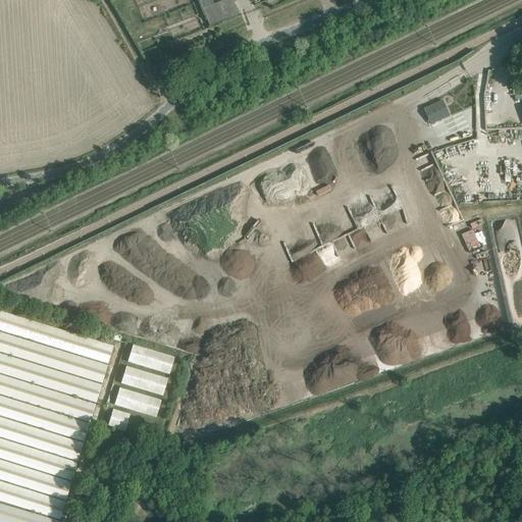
[(220,0),(214,3),(203,7),(208,18),(210,24),(231,15),(240,12),(233,0),(220,0)]
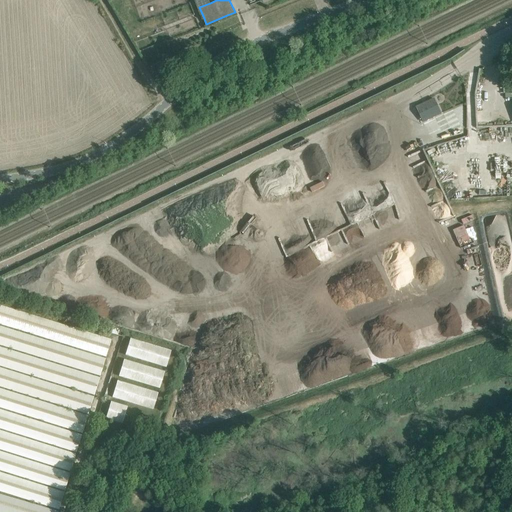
[(476,90),(476,99),(487,98),(487,89),(476,90)]
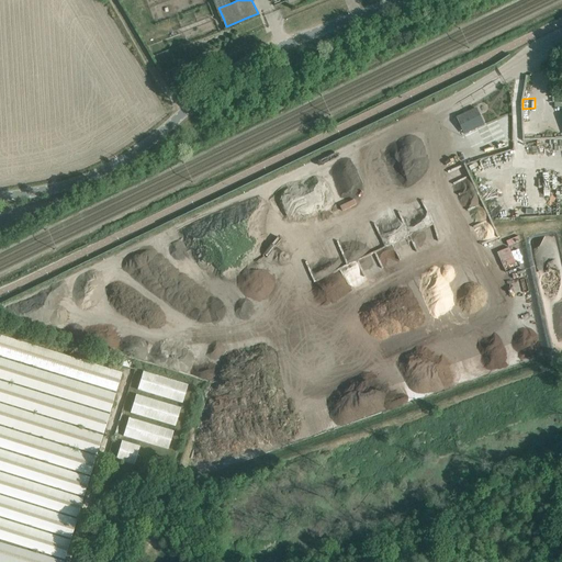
[(484,124),(476,109),(457,117),(464,134),(484,124)]
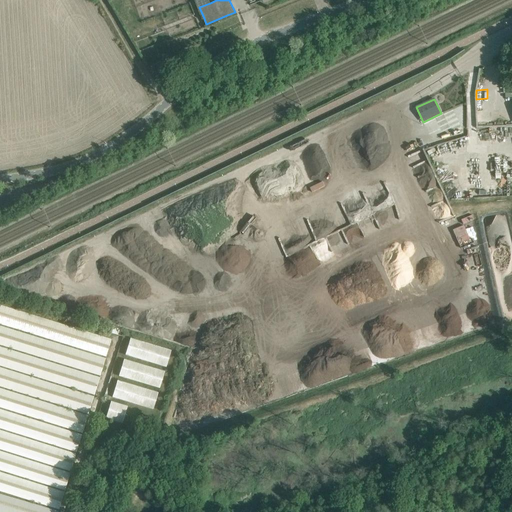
[(416,152),(426,147),(422,138),(412,143),(416,152)]
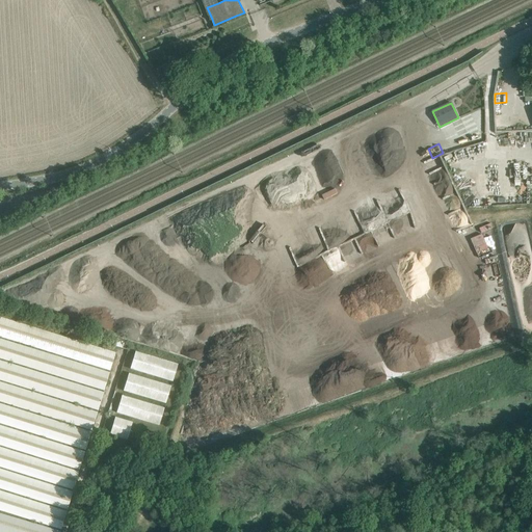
[(411,216),(407,218),(411,230),(417,228),(411,216)]
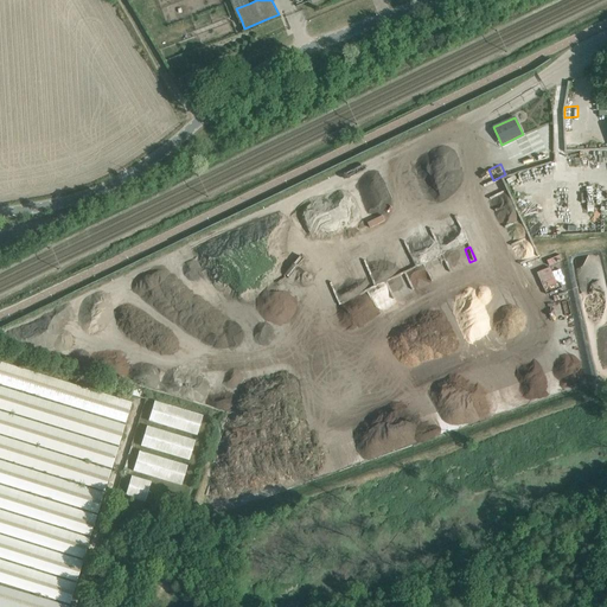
[(448,275),(449,266),(436,264),(435,274),(448,275)]
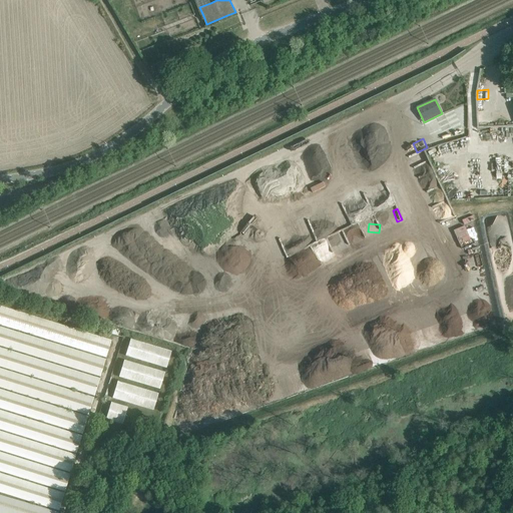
[(22,268),(2,274),(5,282),(25,275),(22,268)]
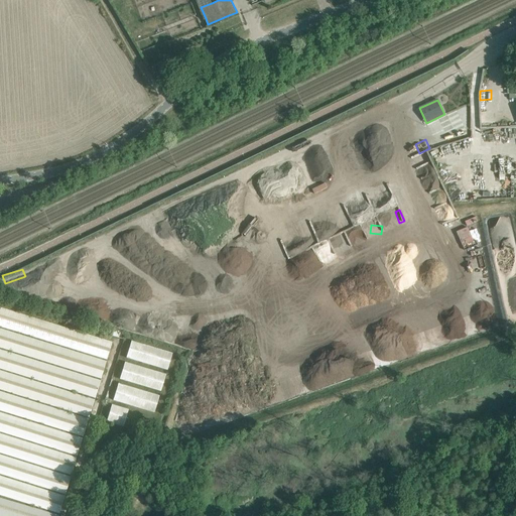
[(112,343),(0,308),(0,326),(107,359),(112,343)]
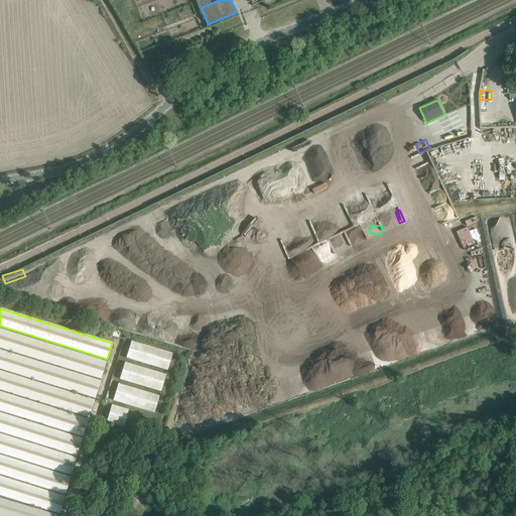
[(125,330),(159,335),(162,311),(154,310),(152,323),(127,318),(125,330)]
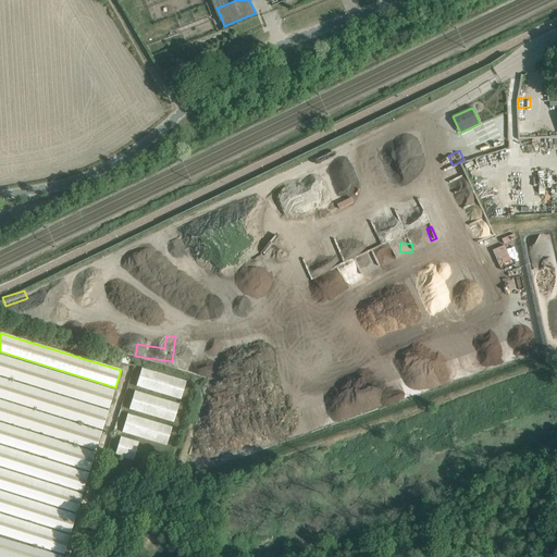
[(502,338),(470,345),(472,358),(458,361),(459,370),(479,366),(479,364),(505,359),(502,338)]
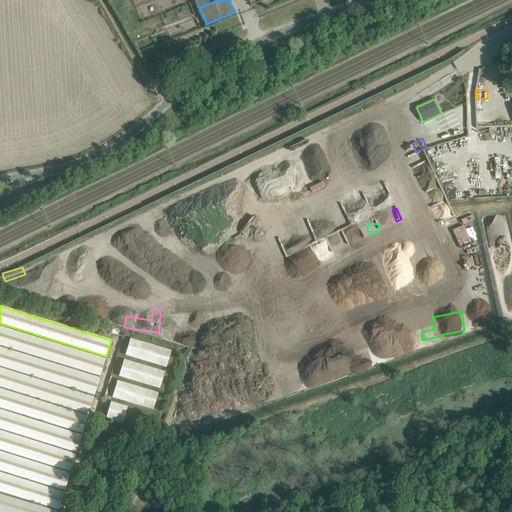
[(0,344),(100,376),(105,358),(0,325),(0,344)]
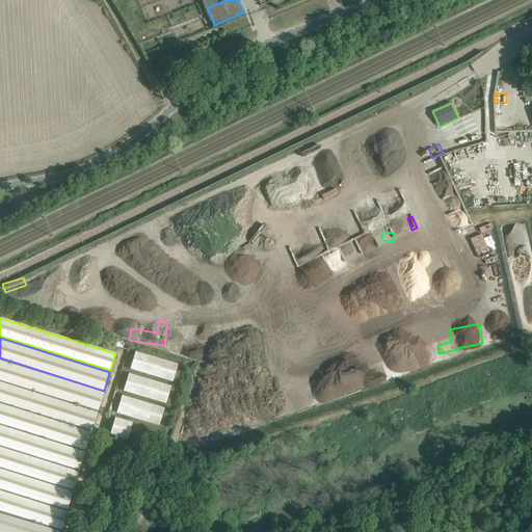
[(431,345),(401,355),(406,370),(436,360),(431,345)]
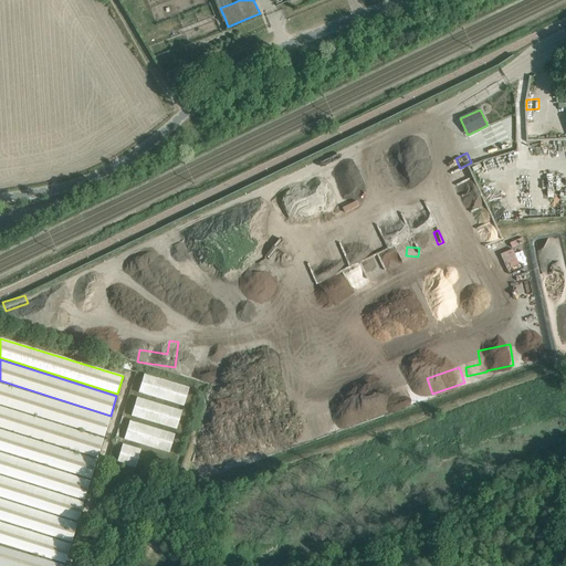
[(182,406),(188,388),(144,375),(138,392),(182,406)]
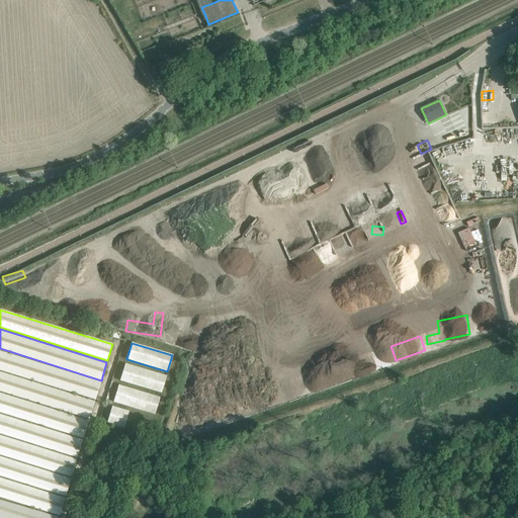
[(0,351),(0,361),(97,391),(100,382),(0,351)]
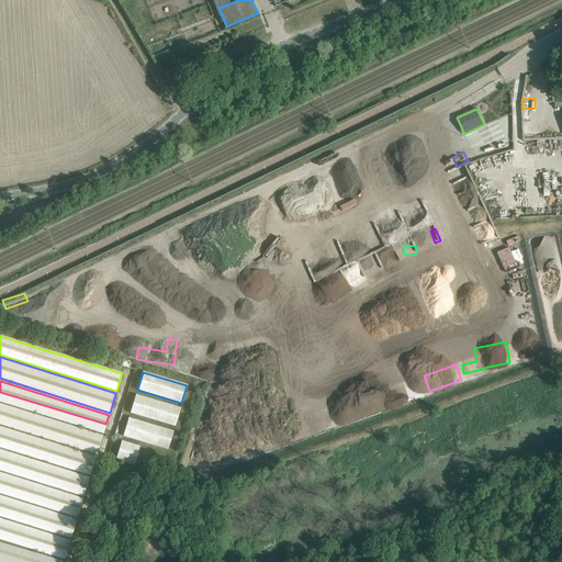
[(175,427),(180,408),(135,395),(130,413),(175,427)]
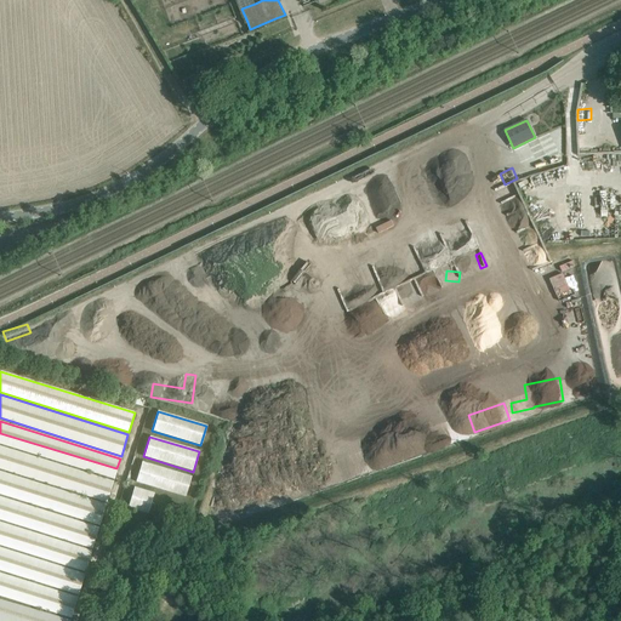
[(0,438),(0,454),(110,488),(115,473),(0,438)]
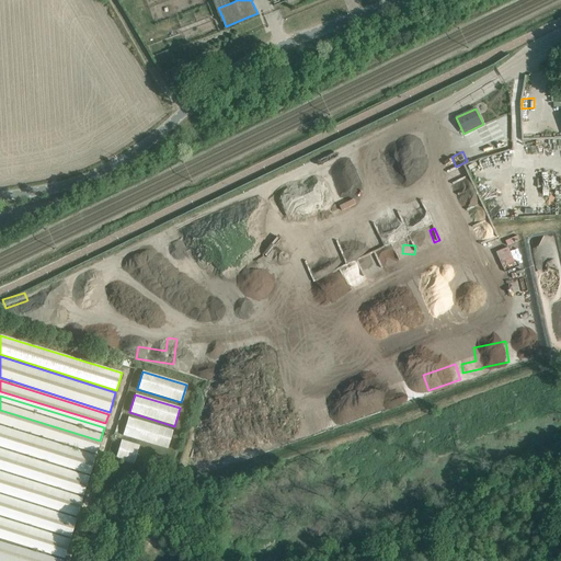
[(0,423),(96,454),(99,445),(0,414),(0,423)]
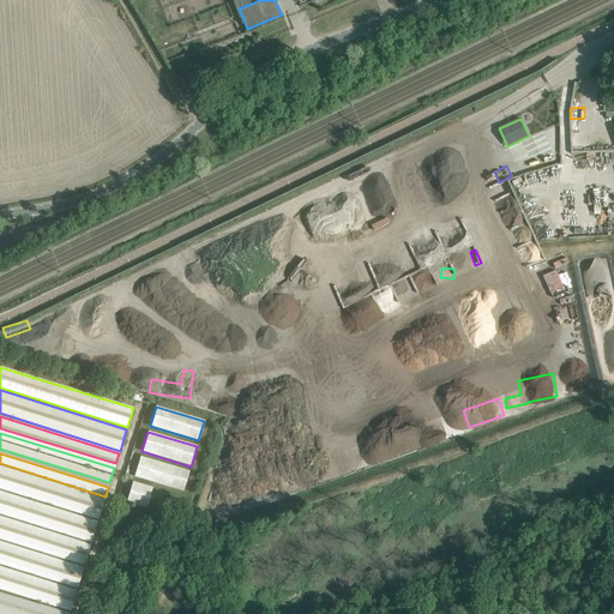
[(182,491),(188,471),(140,457),(134,476),(182,491)]
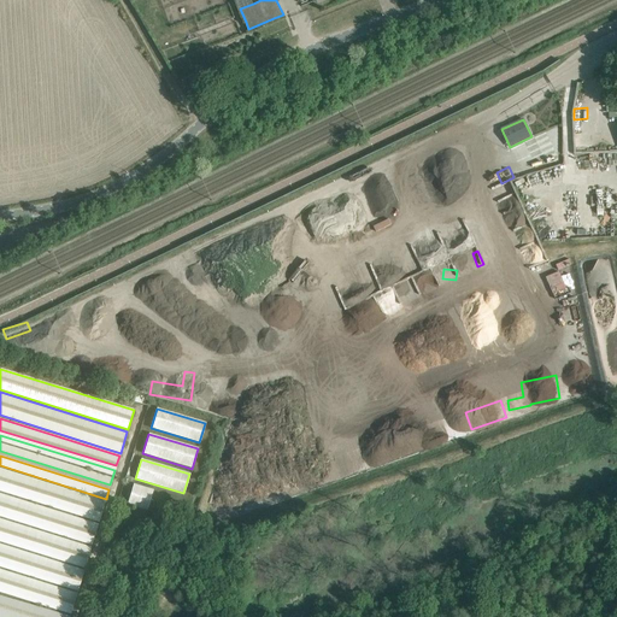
[(106,501),(0,468),(0,492),(99,523),(106,501)]
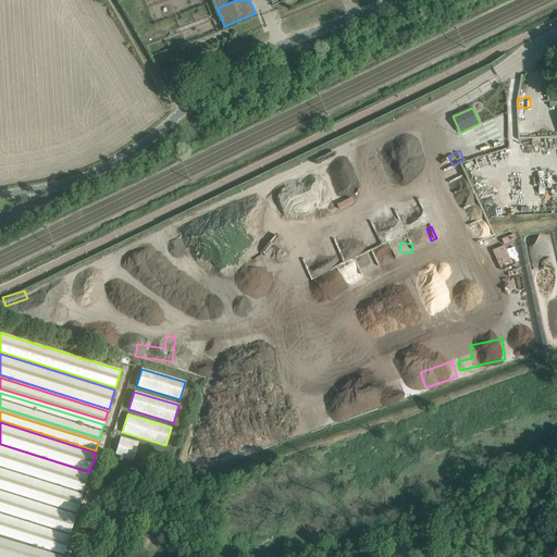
[(133,460),(138,443),(120,437),(114,455),(133,460)]
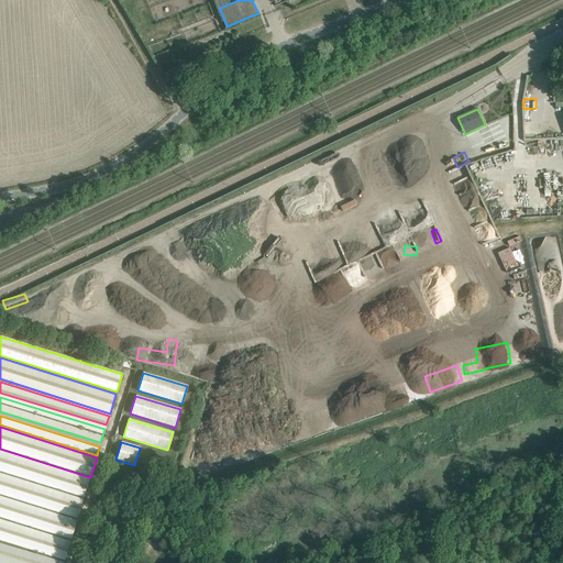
[(90,478),(0,450),(0,472),(85,498),(90,478)]
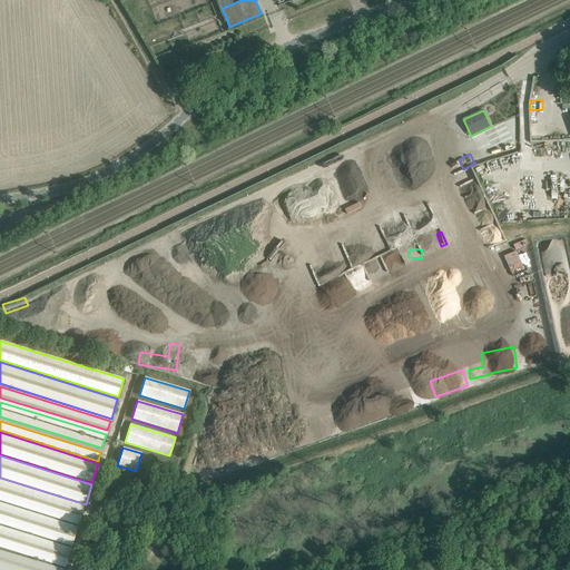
[(85,505),(0,479),(0,501),(78,526),(85,505)]
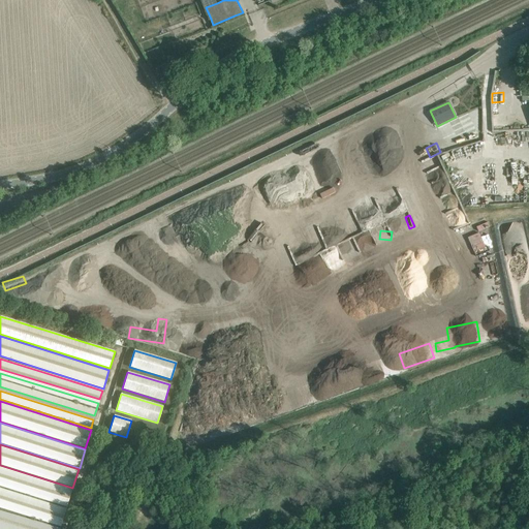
[(72,489),(0,466),(0,486),(67,507),(72,489)]
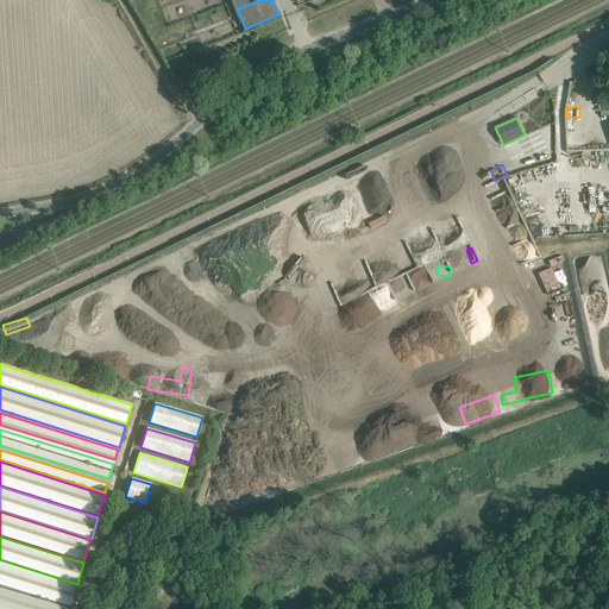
[(0,562),(0,584),(70,606),(76,585),(0,562)]
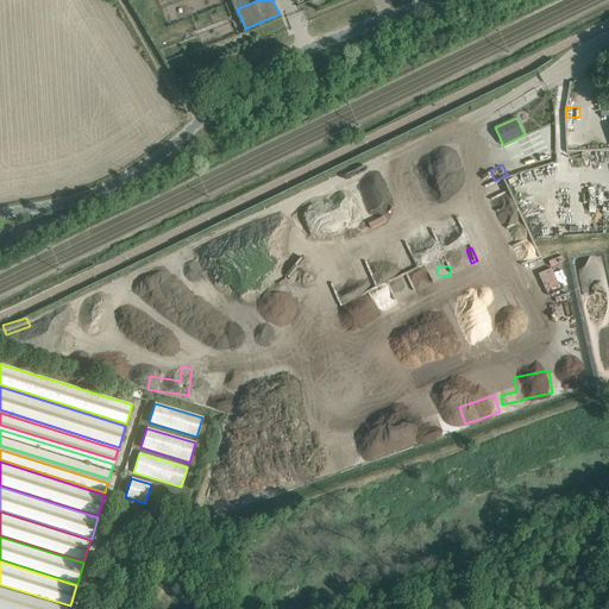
[(0,608),(68,608),(0,589),(0,608)]
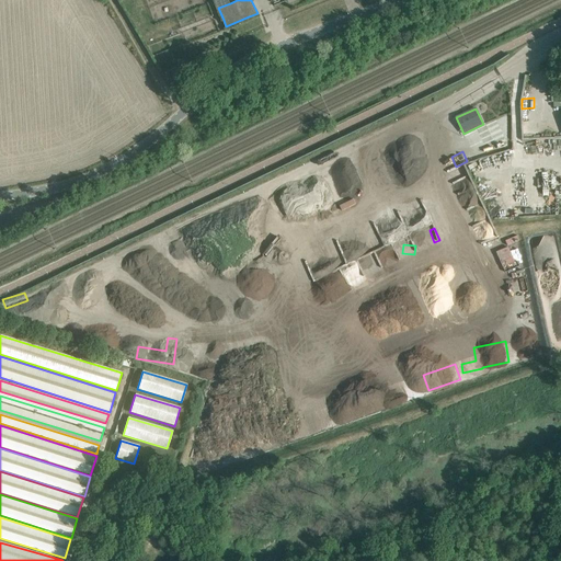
All buildings are outlined.
